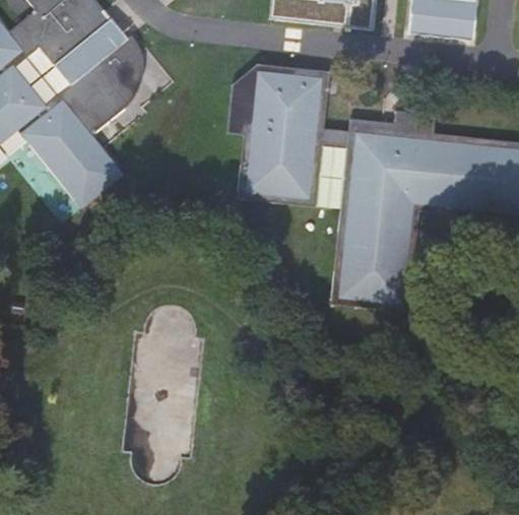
[(0,144),(17,130),(83,209),(124,176),(103,149),(147,113),(141,106),(174,79),(135,33),(145,24),(125,0),(118,0),(106,10),(96,0),(11,0),(0,9),(0,144)]
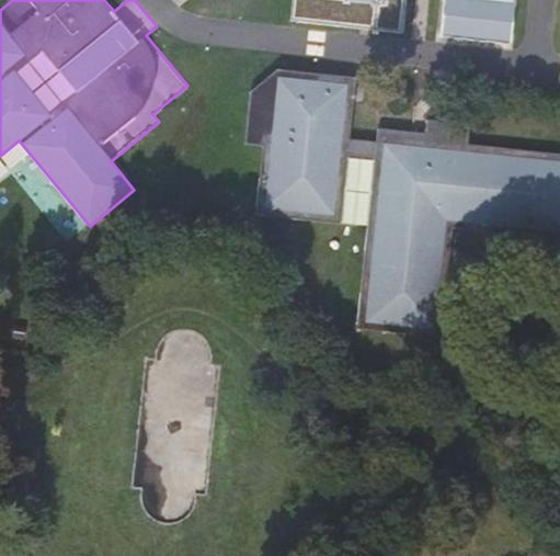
[(295,0),(294,22),(402,30),(404,0),(295,0)]
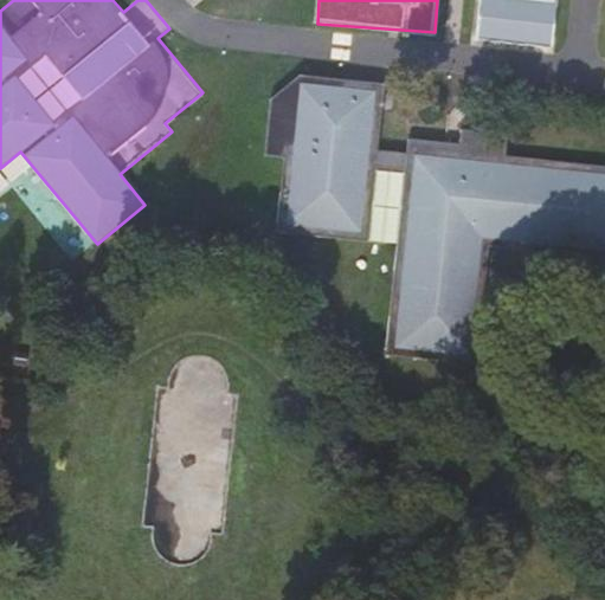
[(477,0),(474,39),(548,49),(553,0),(477,0)]
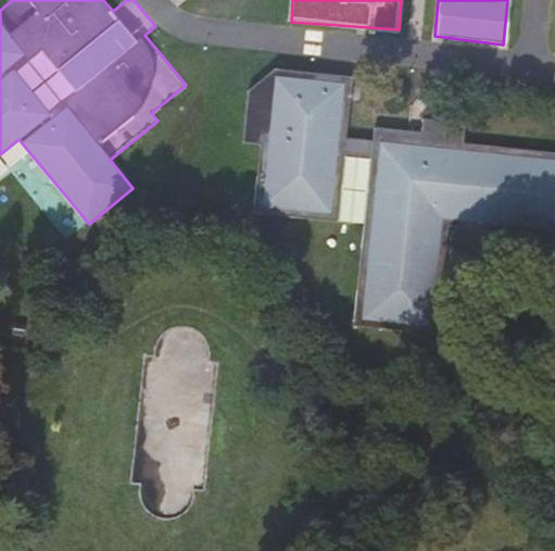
[(241,141),(268,143),(276,69),(249,87),(241,141)]
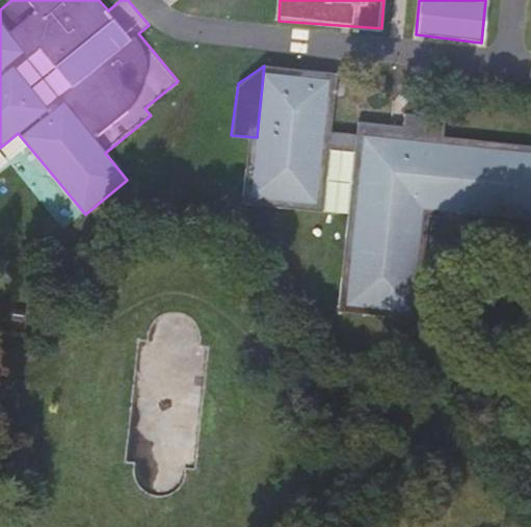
[(321,209),(336,74),(264,66),(257,137),(249,202),(321,209)]
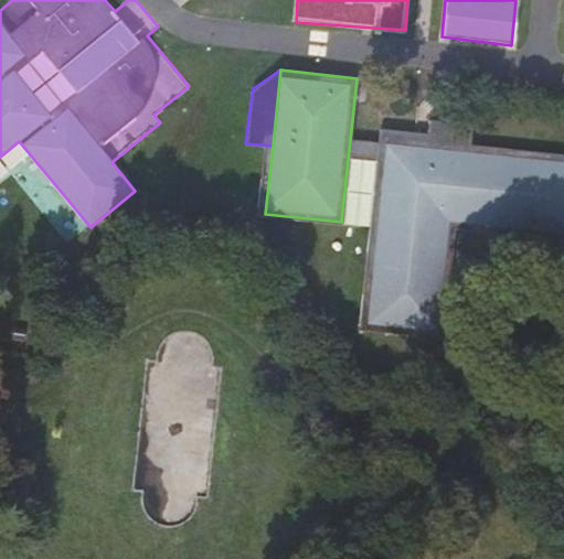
[(381,129),(361,329),(445,337),(457,226),(563,236),(563,153),(472,144),(476,120),(427,116),(425,133),(381,129)]
